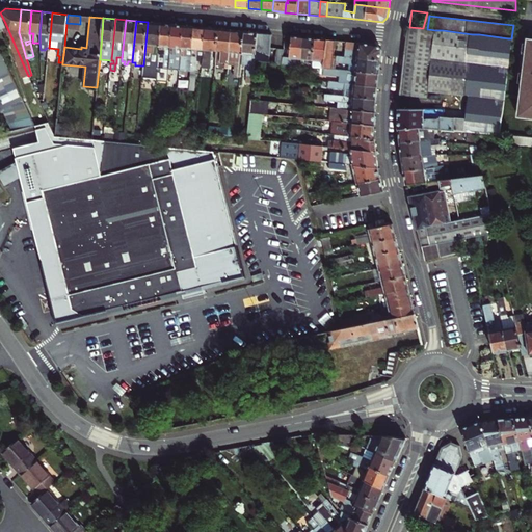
[(161,64),(158,64),(162,23),(148,22),(143,65),(142,77),(157,78),(157,71),(160,72),(161,68),(161,64)]
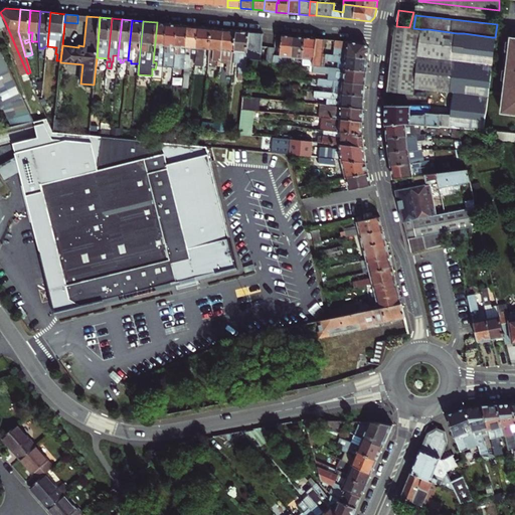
[(158,65),(163,66),(167,23),(157,22),(153,62),(156,62),(156,65),(158,65)]
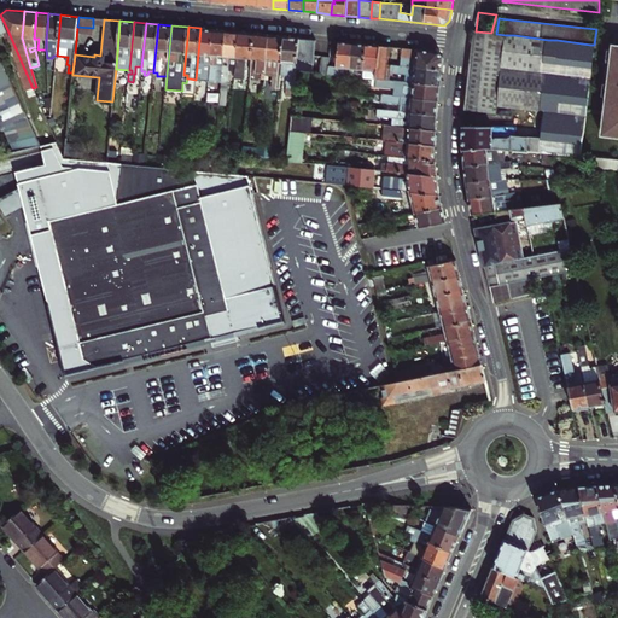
[(203,80),(209,81),(214,29),(200,28),(196,80),(203,81),(203,80)]
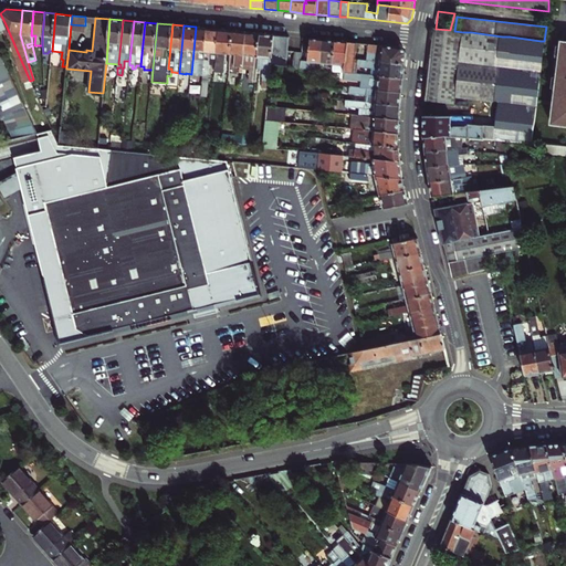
[(197,74),(202,75),(208,28),(196,27),(191,74),(195,74),(194,79),(197,79),(197,74)]
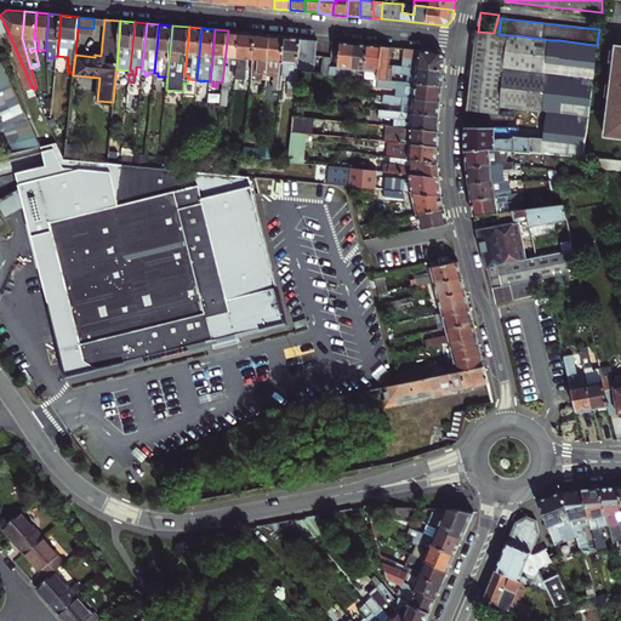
[(240,32),(228,30),(222,83),(221,102),(227,103),(229,72),(237,72),(240,32)]
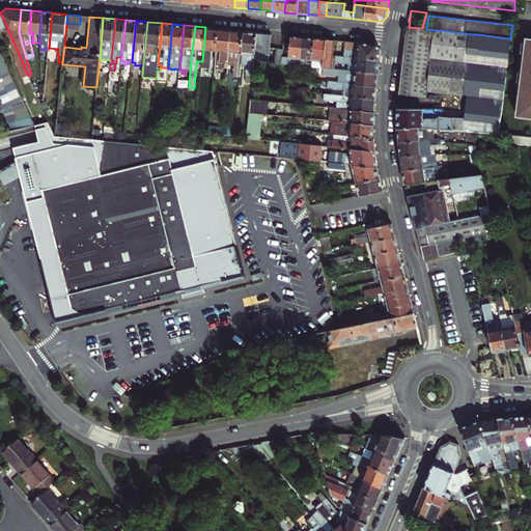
[(212,51),(217,51),(219,29),(205,27),(202,61),(201,67),(210,68),(212,51)]
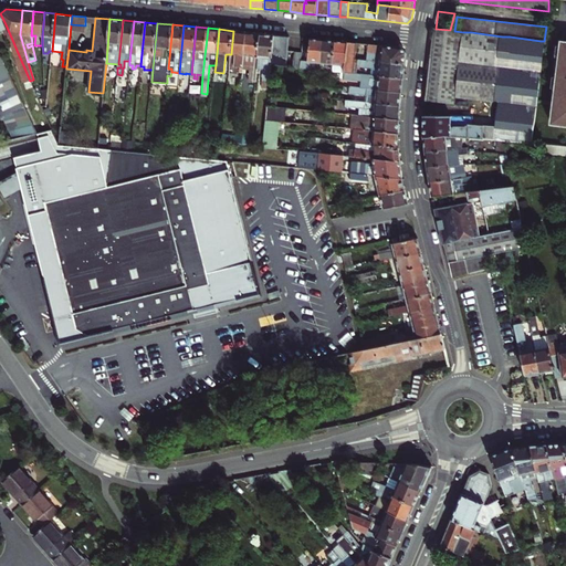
[(436,29),(435,29),(435,31),(425,101),(453,104),(454,96),(496,102),(496,103),(499,103),(495,126),(493,140),(496,140),(504,142),(532,144),(544,41),(541,41),(533,40),(525,39),(517,38),(510,37),(502,37),(494,35),(486,34),(479,33),(471,32),(463,32),(454,31),(450,30),(436,29)]
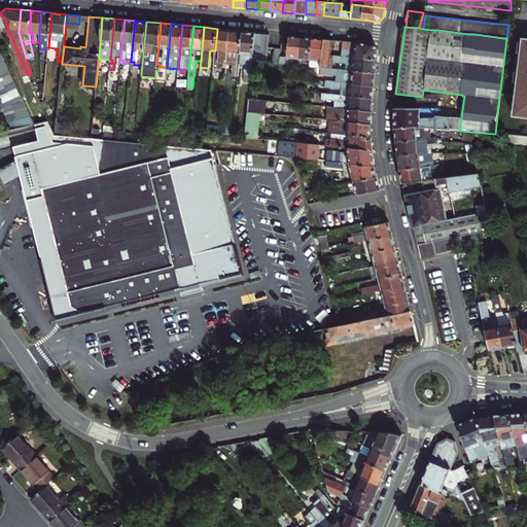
[(226,67),(226,63),(230,30),(217,29),(215,50),(214,62),(220,63),(220,62),(223,62),(223,67),(226,67)]
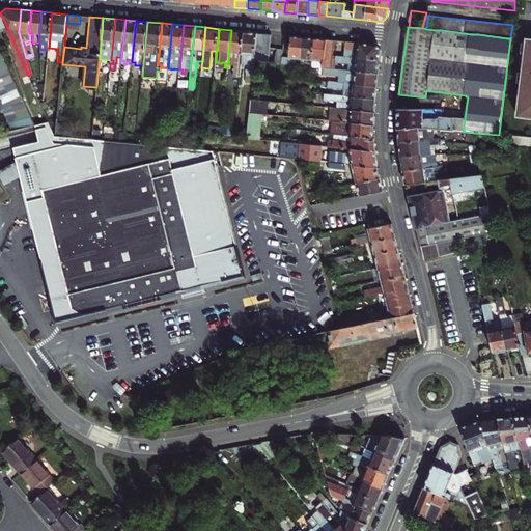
[(242,64),(242,61),(245,31),(231,30),(228,63),(234,64),(233,76),(240,76),(242,64)]
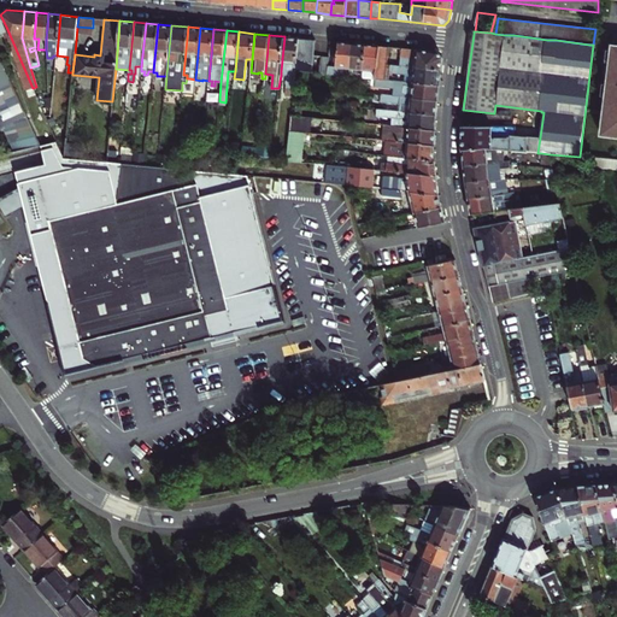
[(293,97),(297,71),(300,37),(285,36),(281,71),(287,72),(287,75),(286,95),(293,97)]
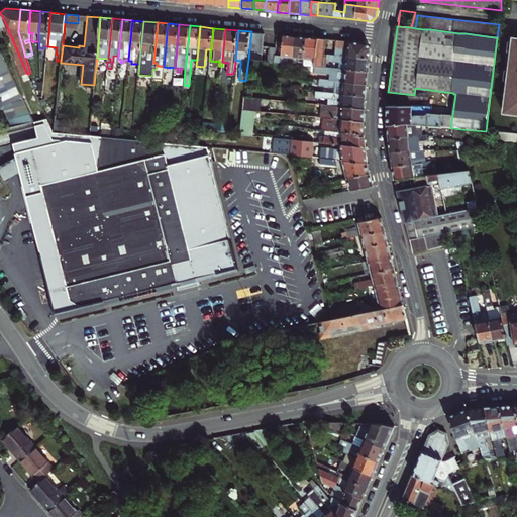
[(265,33),(251,31),(248,60),(262,61),(265,33)]
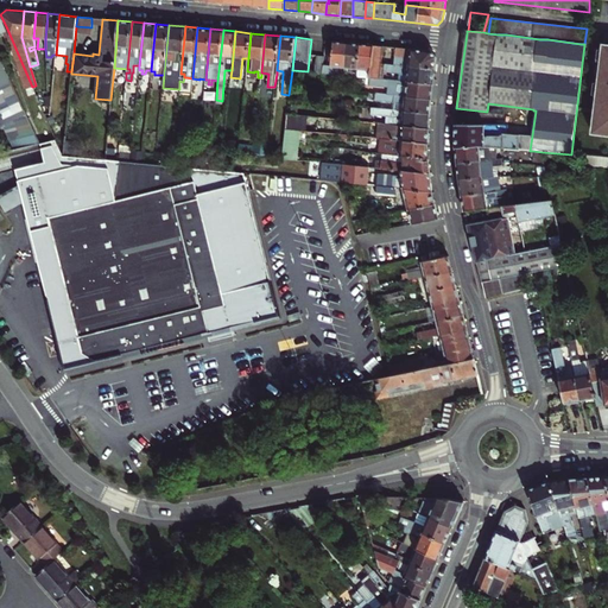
[(323,73),(344,75),(348,43),(337,42),(327,40),(324,56),(324,58),(323,73)]
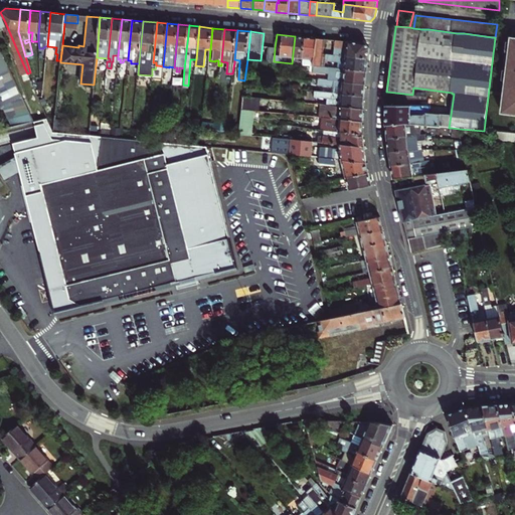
[(292,63),(303,64),(306,37),(295,36),(292,63)]
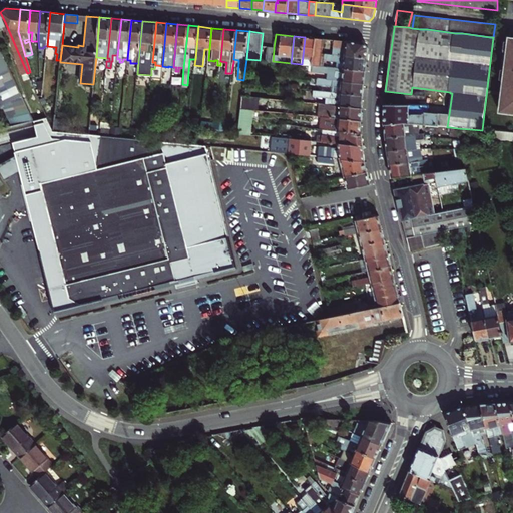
[(505,61),(499,111),(512,112),(512,36),(510,36),(509,36),(508,41),(504,40),(501,60),(505,61)]
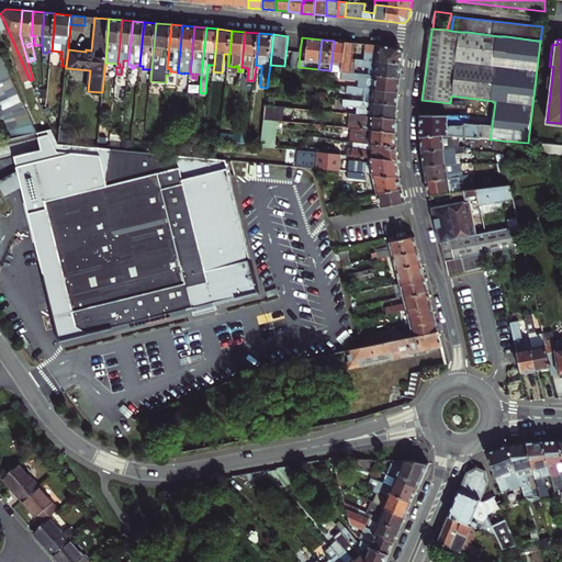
[(341,71),(343,71),(346,42),(334,41),(330,70),(341,71)]
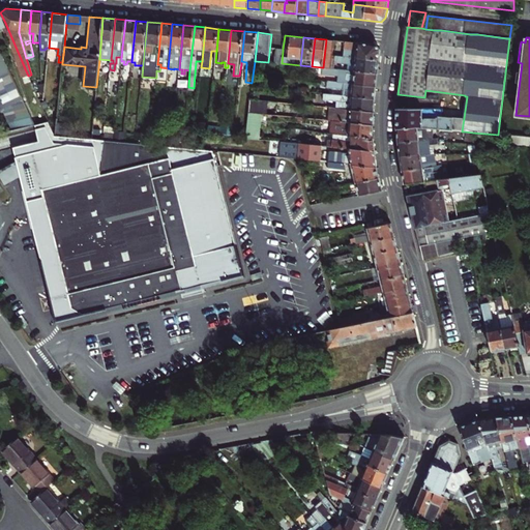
[(339,56),(333,56),(334,45),(336,45),(336,40),(326,39),(323,67),(334,68),(335,59),(339,59),(339,56)]
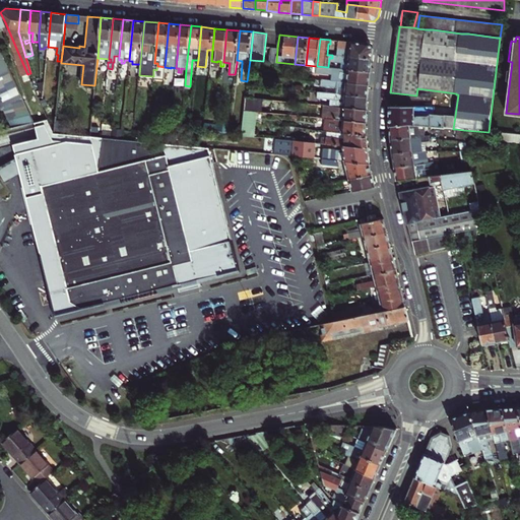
[(374,49),(370,44),(339,41),(337,56),(373,58),(374,49)]
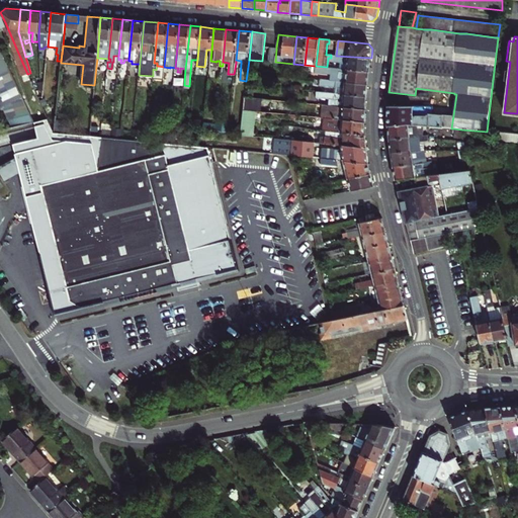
[(0,108),(0,109),(3,108),(12,128),(30,123),(34,122),(0,48),(0,108)]
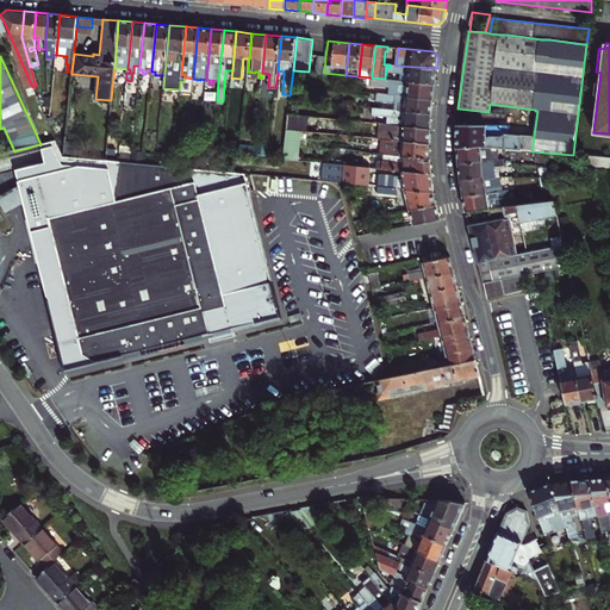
[(316,73),(324,73),(325,58),(317,57),(316,73)]
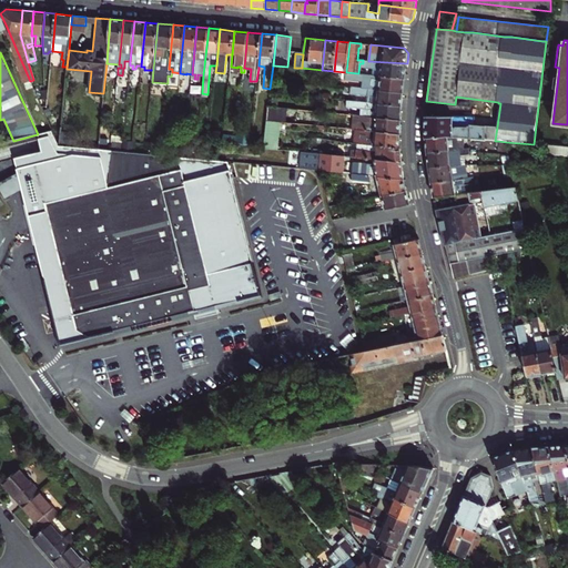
[(405,79),(407,63),(368,61),(363,60),(363,63),(359,63),(358,73),(405,79)]
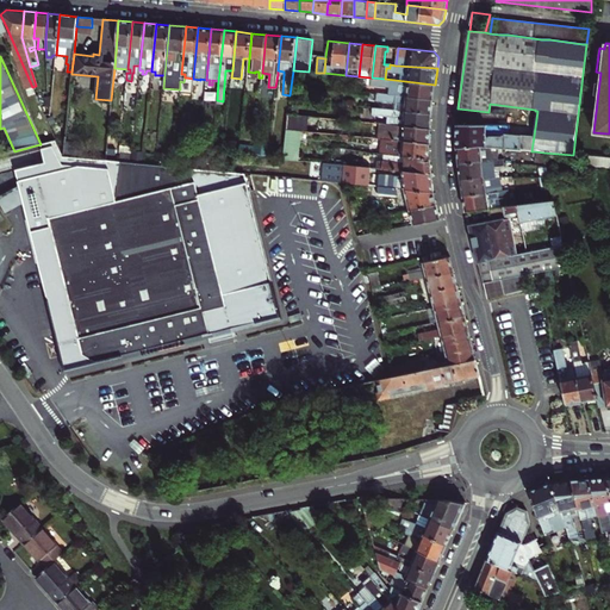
[(433,99),(435,85),(385,79),(372,78),(371,78),(371,85),(388,87),(388,94),(433,99)]
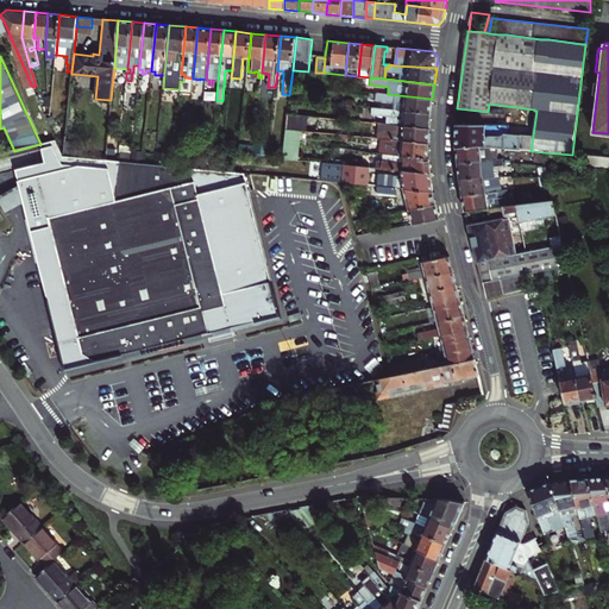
[(394,110),(431,113),(432,99),(388,94),(370,93),(369,99),(376,100),(395,102),(394,110)]
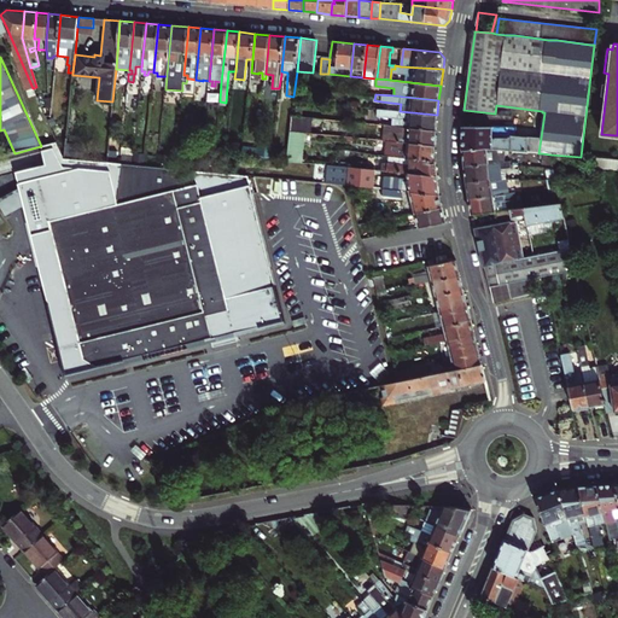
[(436,130),(437,115),(400,111),(377,109),(375,116),(390,118),(390,126),(436,130)]
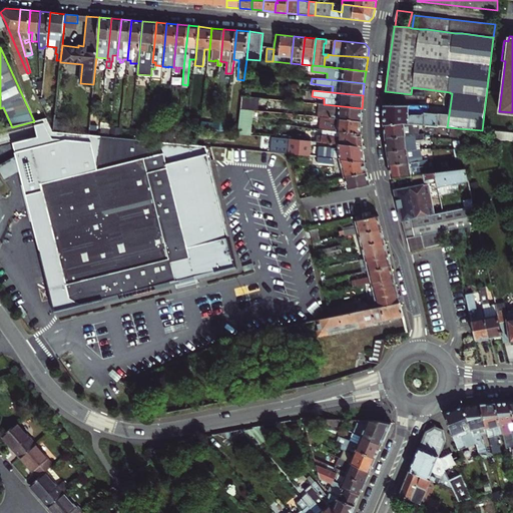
[(258,110),(259,97),(242,96),(240,108),(251,109),(258,110)]
